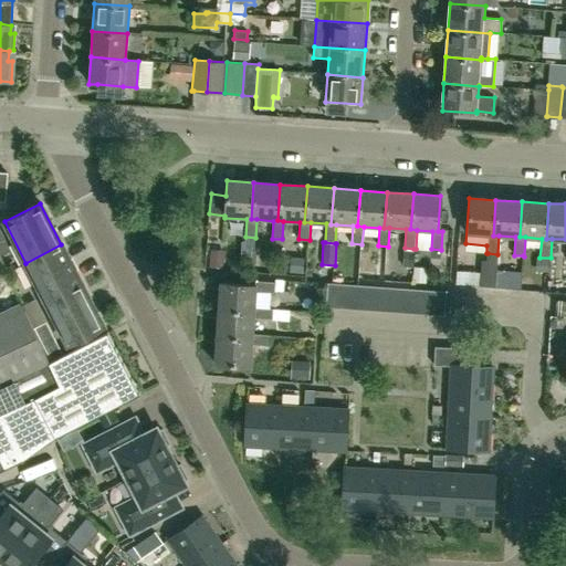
[(46,303),(82,285),(61,244),(25,263),(46,303)]
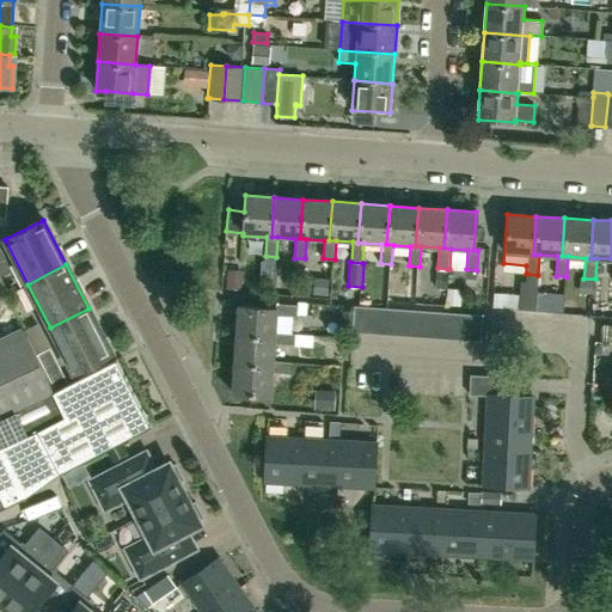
[(536,311),(538,275),(527,274),(526,281),(521,281),(519,308),(536,311)]
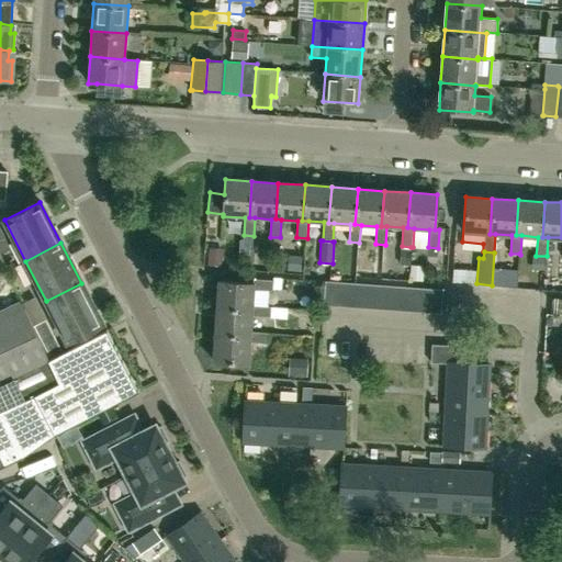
[(413,261),(415,278),(427,277),(426,260),(413,261)]
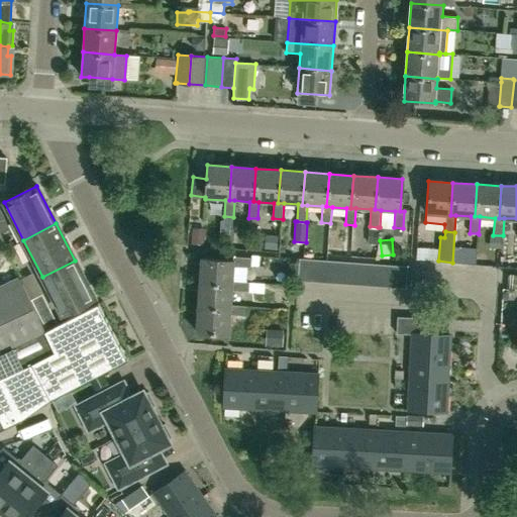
[(231,286),(232,281),(233,267),(250,268),(251,259),(233,257),(233,262),(200,260),(198,284),(231,286)]
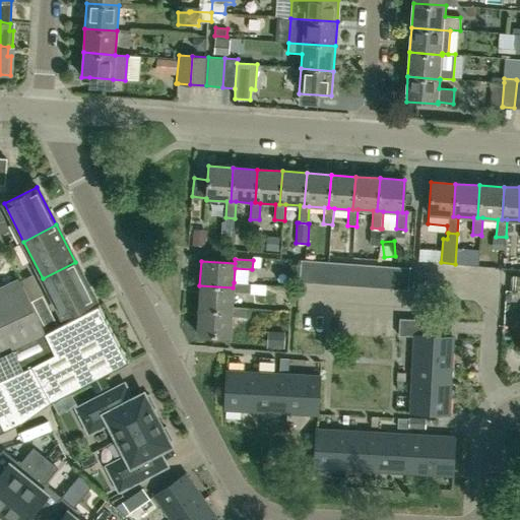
[(310,284),(311,262),(301,261),(299,283),(310,284)]
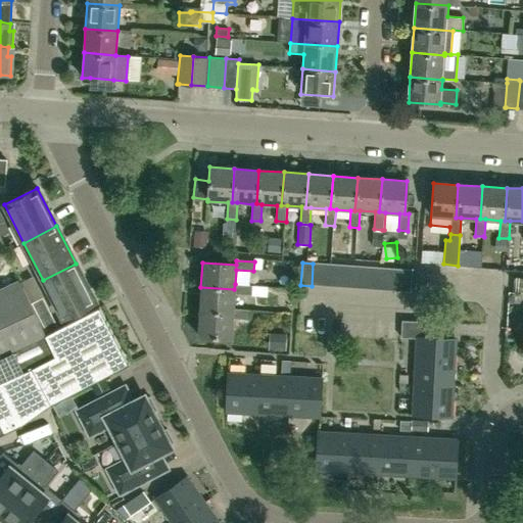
[(76,264),(43,280),(62,319),(95,302),(76,264)]
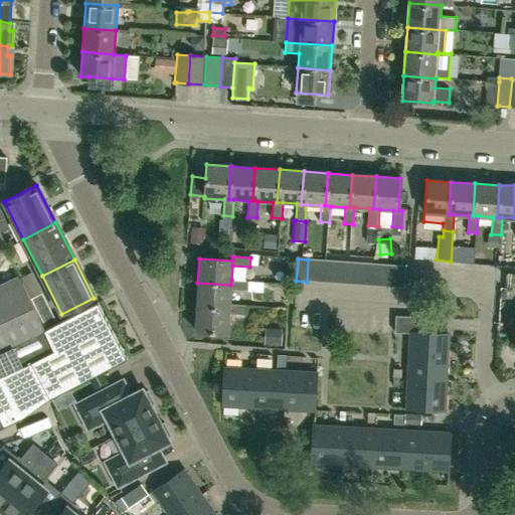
[(317,283),(319,260),(308,260),(307,282),(317,283)]
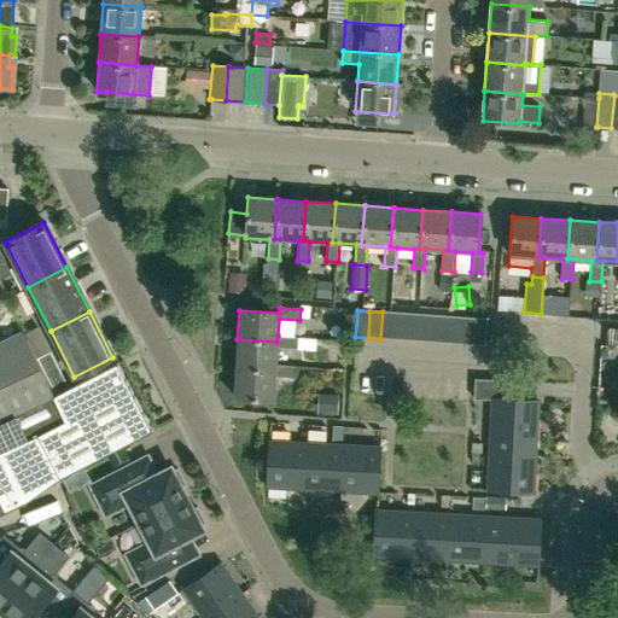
[(394,339),(395,313),(383,312),(380,339),(394,339)]
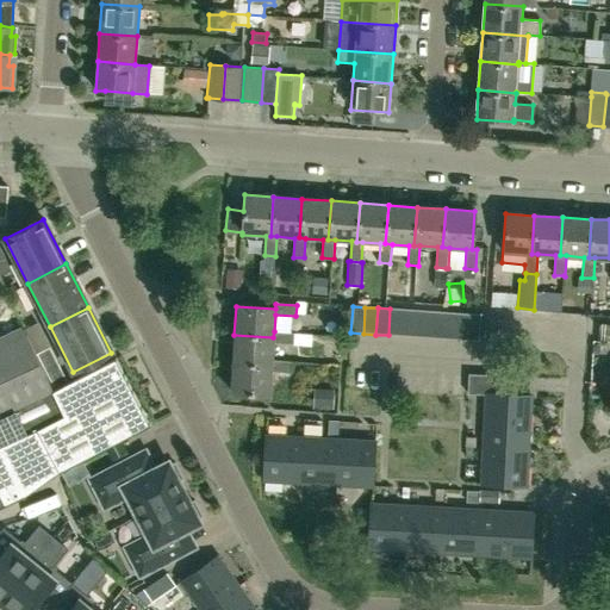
[(400,336),(402,310),(390,309),(388,335),(400,336)]
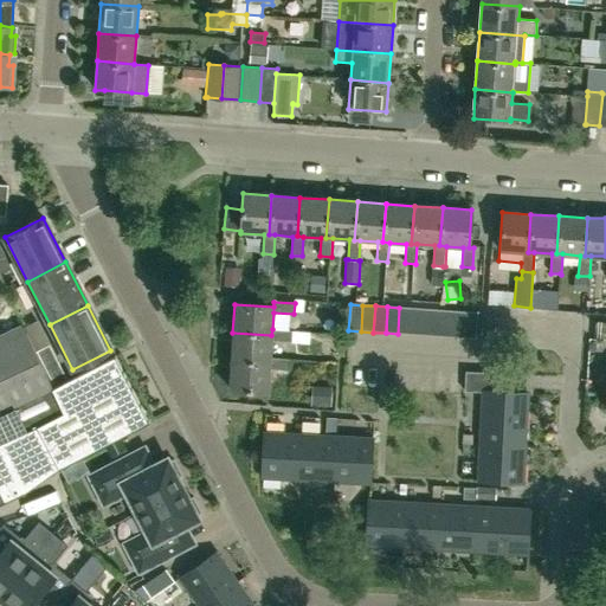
[(410,335),(412,309),(399,308),(398,334),(410,335)]
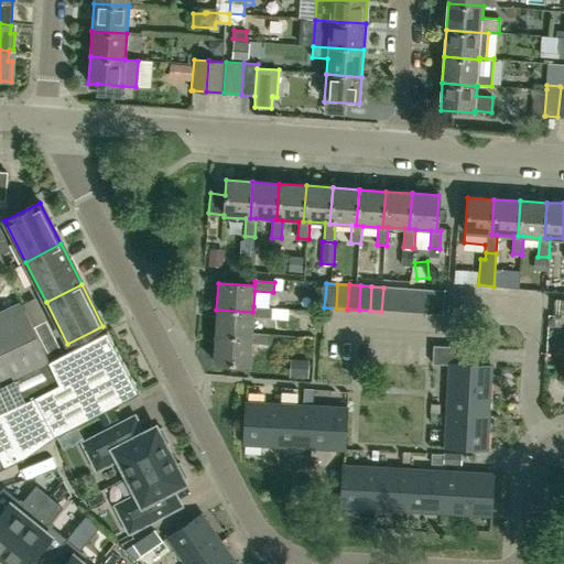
[(396,313),(397,289),(383,288),(381,312),(396,313)]
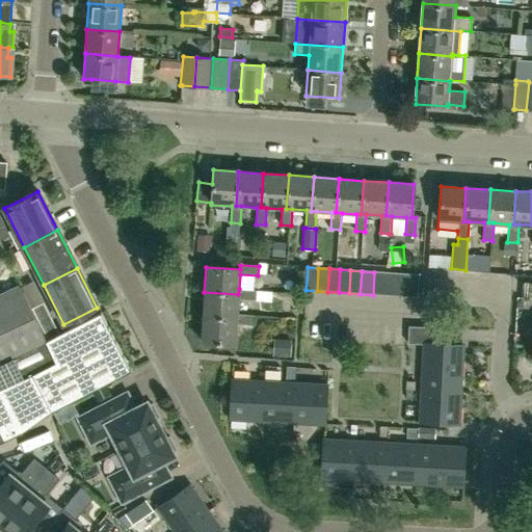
[(384,295),(387,273),(374,272),(373,295),(384,295)]
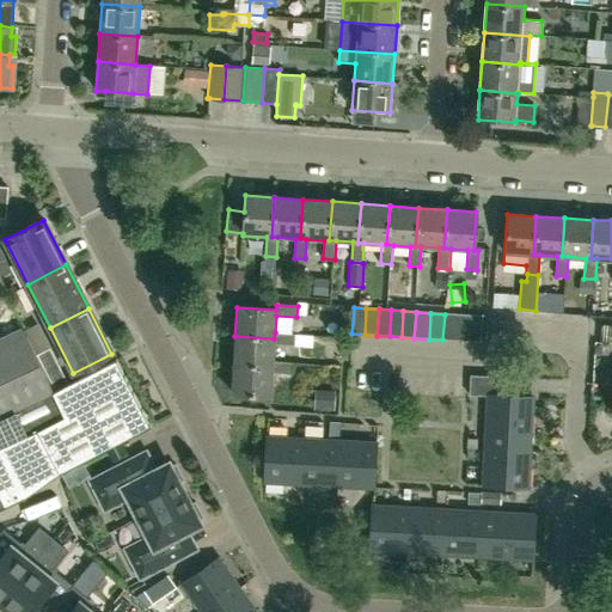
[(457,341),(458,314),(445,314),(442,340),(457,341)]
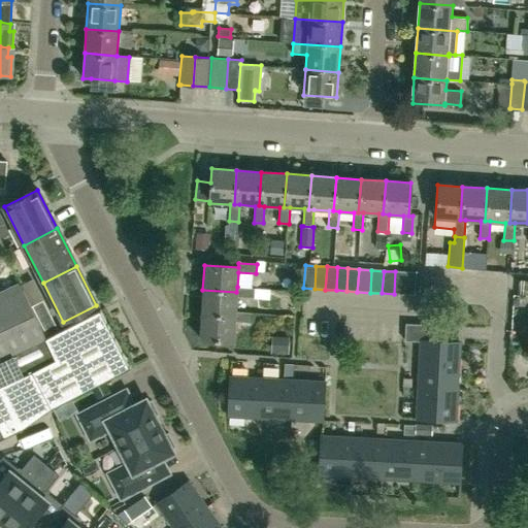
[(404,295),(405,272),(395,271),(394,294),(404,295)]
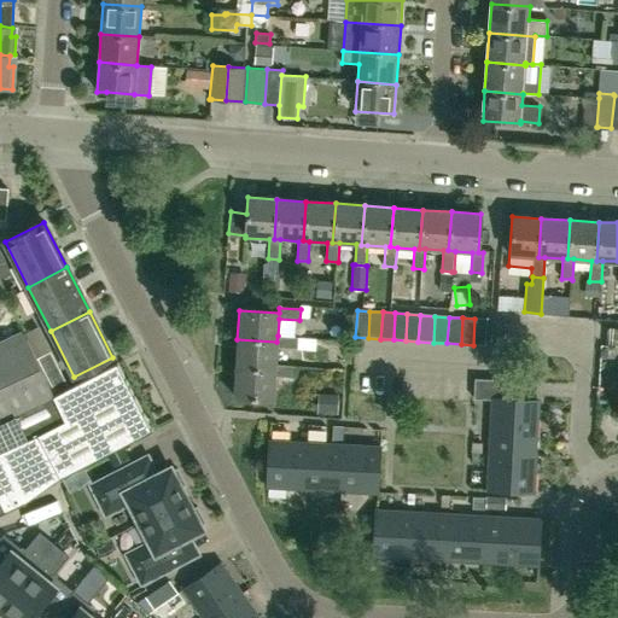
[(474,319),(473,345),(485,347),(488,320),(474,319)]
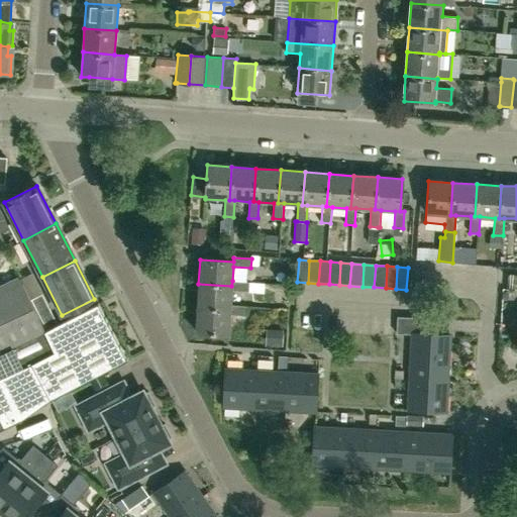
[(230,311),(230,306),(231,291),(248,292),(264,293),(265,283),(249,283),(232,281),(231,286),(198,284),(197,309),(230,311)]
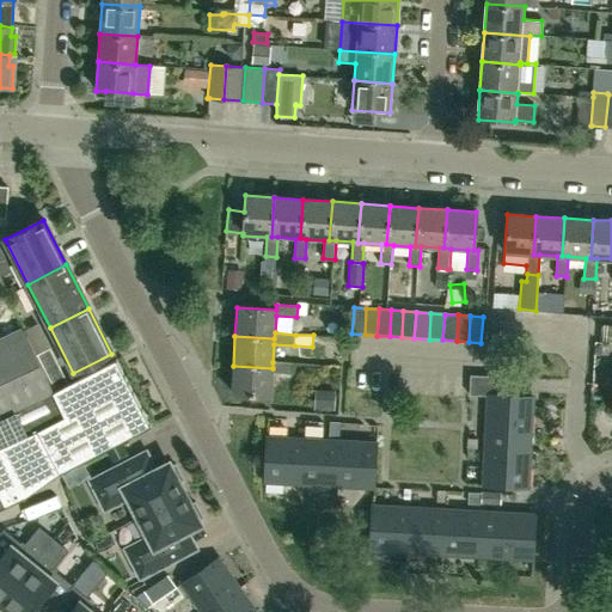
[(0,416),(0,417),(37,399),(54,392),(37,355),(30,340),(29,340),(26,335),(0,348),(0,416)]
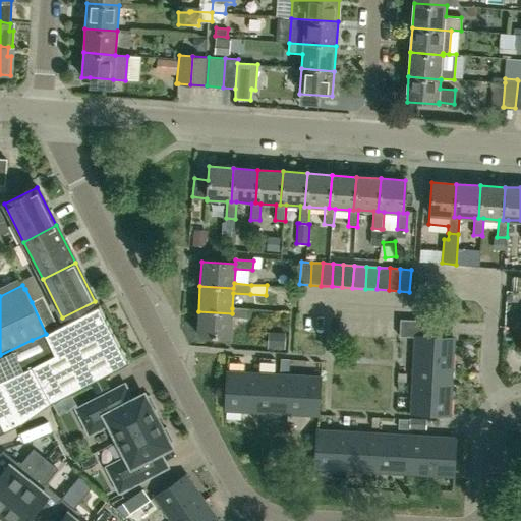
[(43,296),(32,302),(47,333),(58,327),(43,296)]
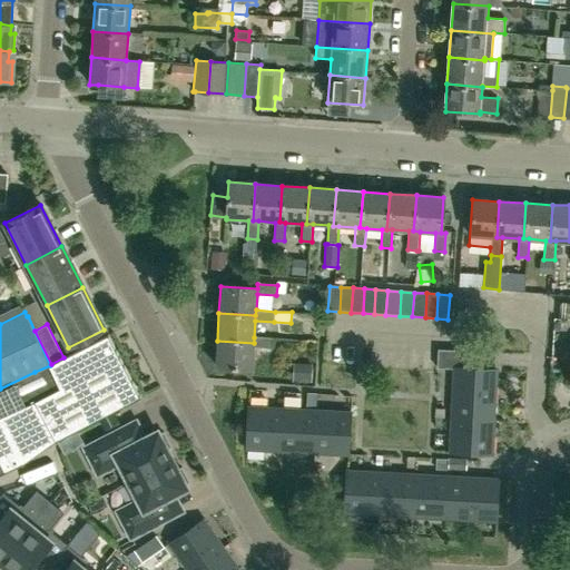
[(35,372),(0,389),(0,413),(22,459),(57,441),(59,440),(79,430),(91,423),(134,401),(143,396),(110,335),(50,365),(35,372)]
